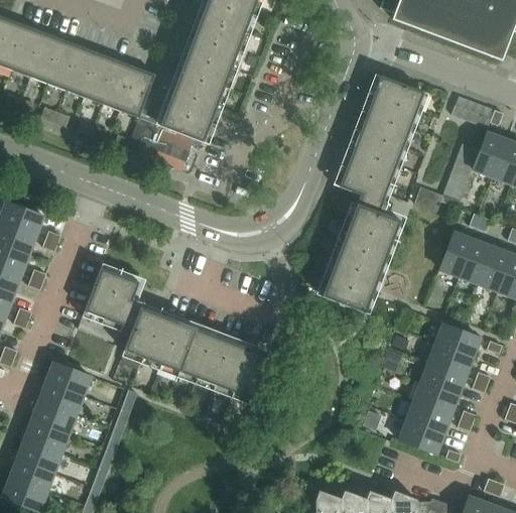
[(206,0),(187,50),(167,101),(159,124),(194,137),(203,141),(212,115),(230,68),(255,0),(206,0)]
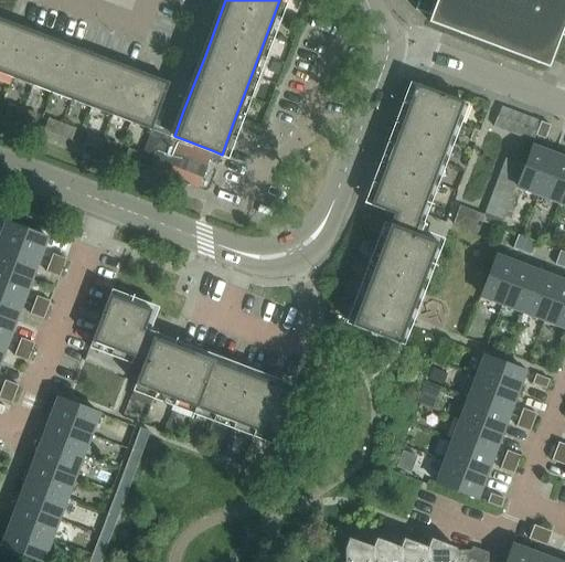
[(564,34),(564,0),(417,0),(415,8),(432,13),(429,19),(547,64),(560,32),(564,34)]
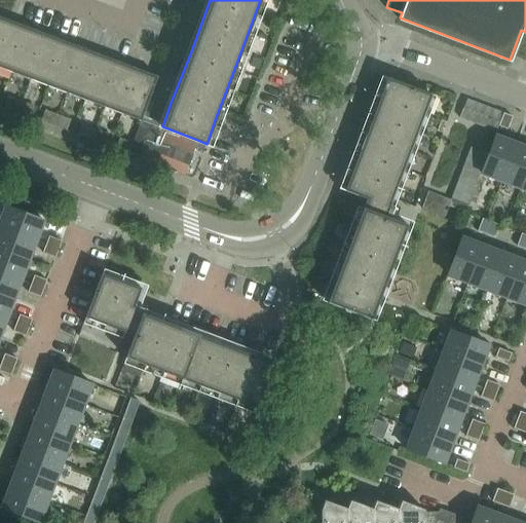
[(0,41),(9,19),(0,15),(0,41)]
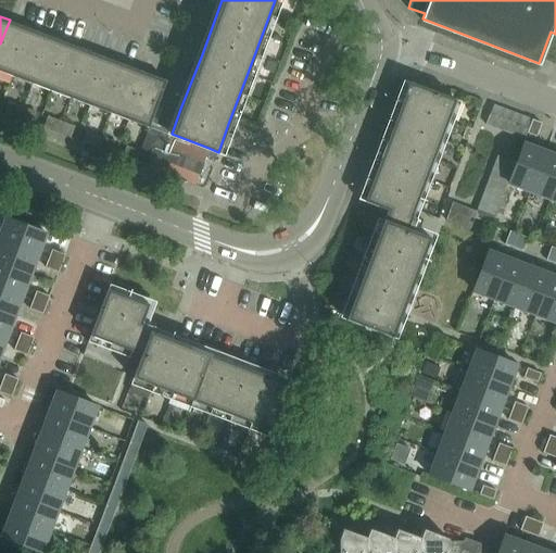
[(0,70),(11,74),(29,27),(10,20),(0,44),(0,70)]
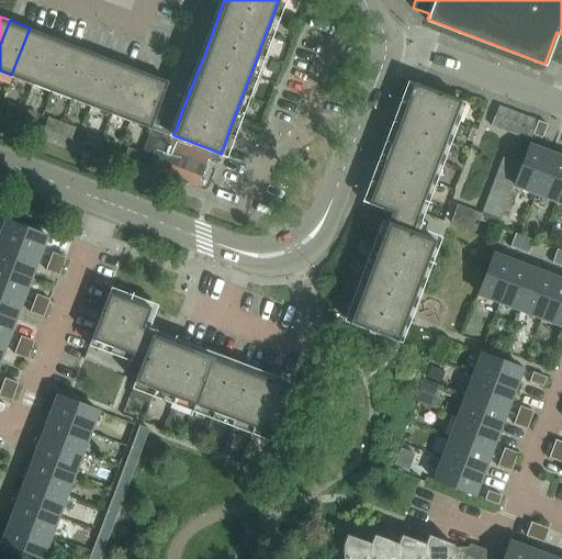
[(31,82),(49,35),(30,28),(11,75),(31,82)]
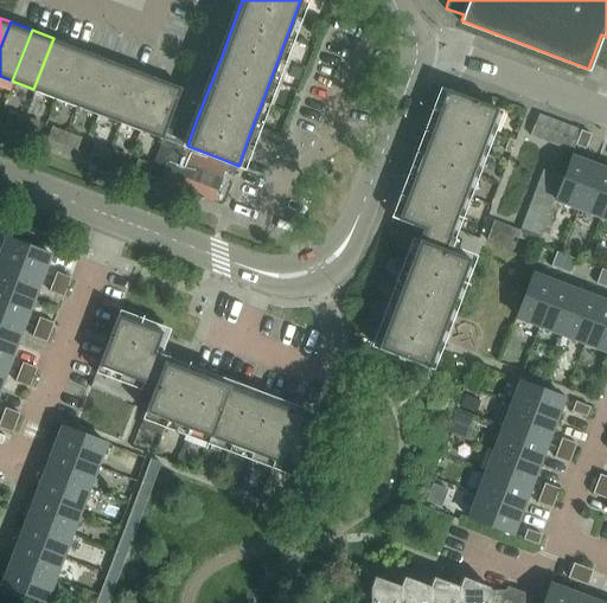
[(55,96),(74,46),(53,38),(33,89),(55,96)]
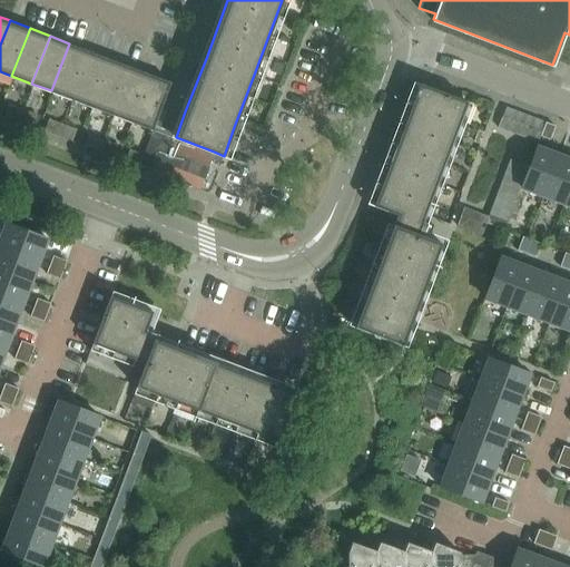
[(71,98),(90,50),(69,44),(51,90),(71,98)]
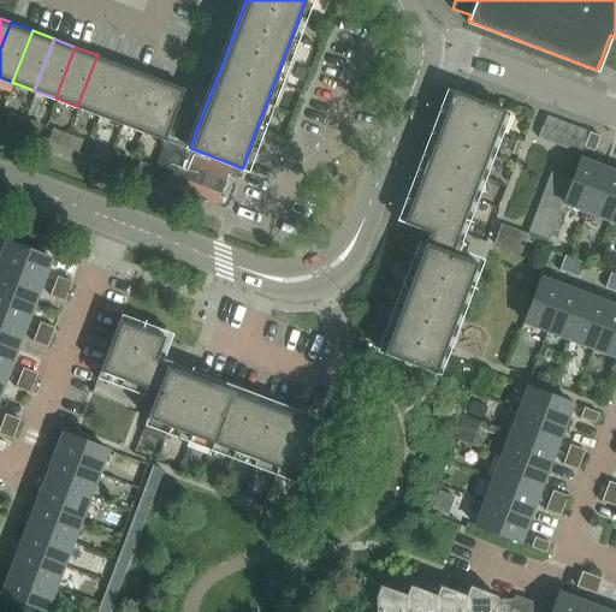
[(99,114),(118,63),(98,54),(77,106),(99,114)]
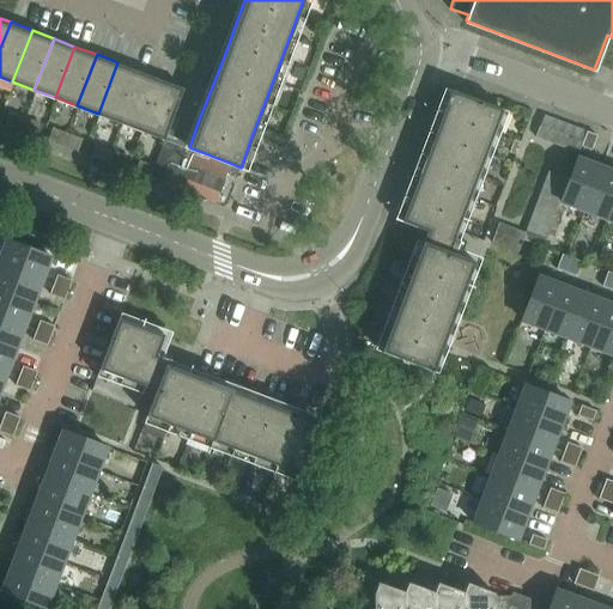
[(120,122),(140,71),(117,62),(98,114),(120,122)]
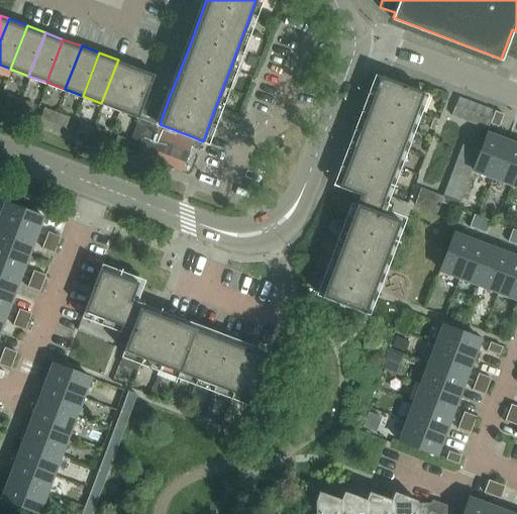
[(119,110),(135,67),(118,60),(101,103),(119,110)]
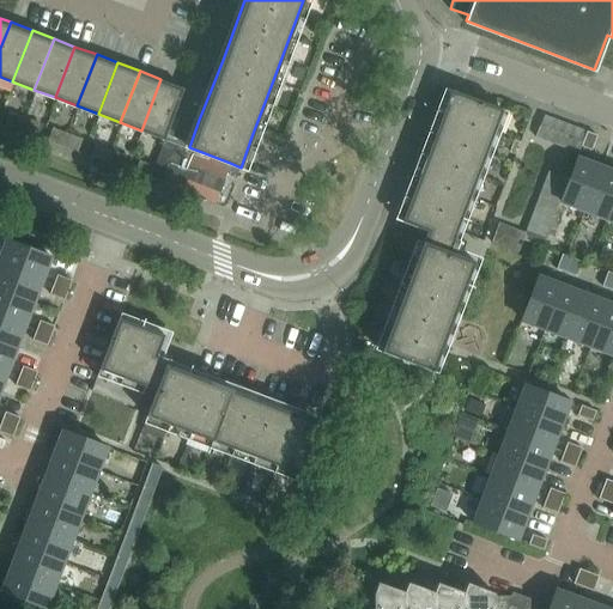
[(164,139),(183,87),(161,79),(141,131),(164,139)]
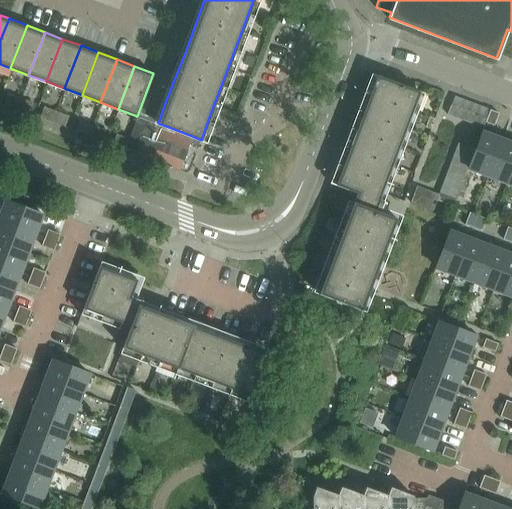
[(379,211),(383,200),(379,199),(420,90),(377,74),(336,184),(357,192),(319,293),(361,309),(396,217),(379,211)]
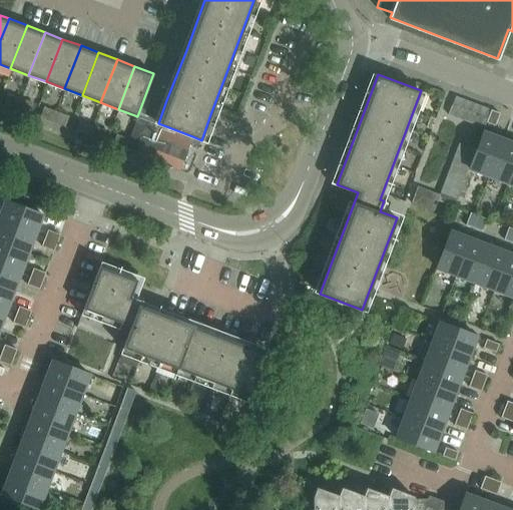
[(16,107),(20,96),(8,92),(4,102),(16,107)]
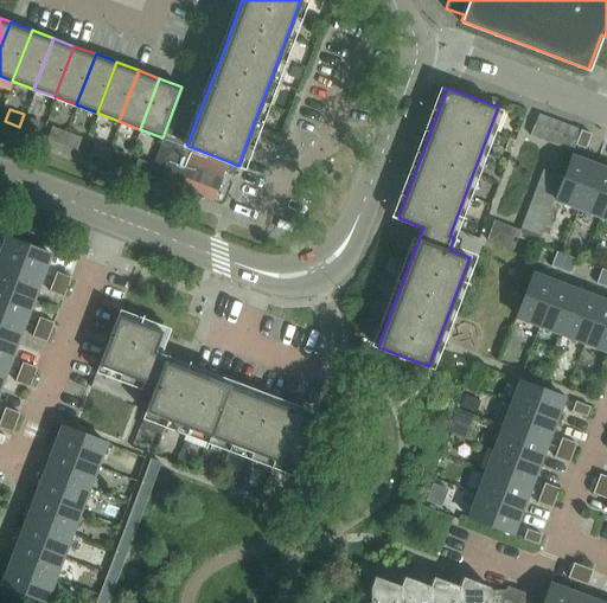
[(573,149),(575,142),(581,128),(538,111),(530,133),(573,149)]
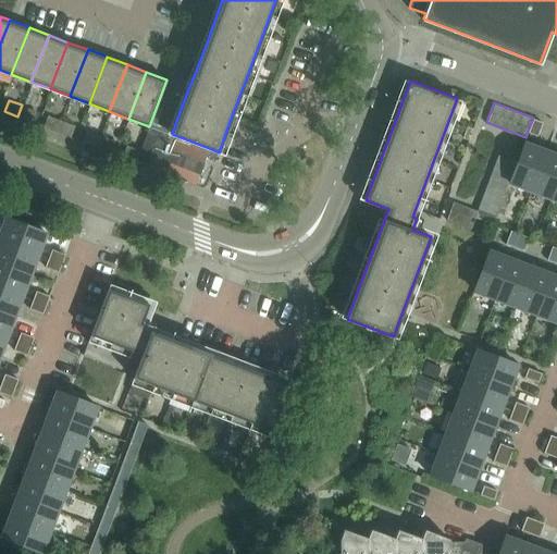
[(32,121),(36,110),(22,105),(17,117),(32,121)]
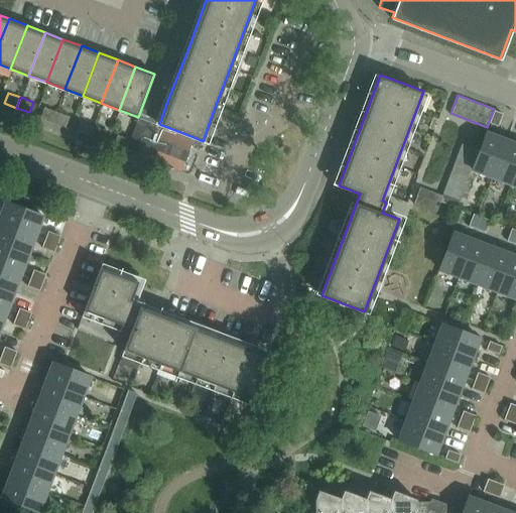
[(52,121),(56,111),(44,106),(40,116),(52,121)]
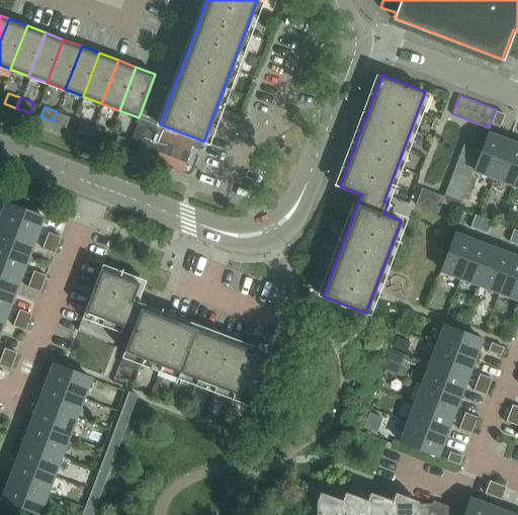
[(500,124),(504,112),(496,109),(491,121),(500,124)]
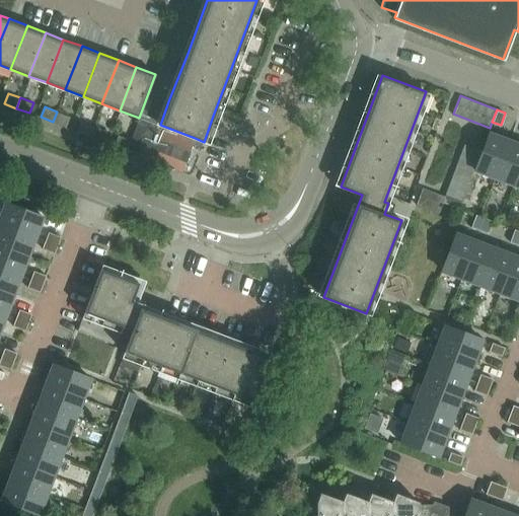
[(66,127),(70,117),(57,112),(53,122),(66,127)]
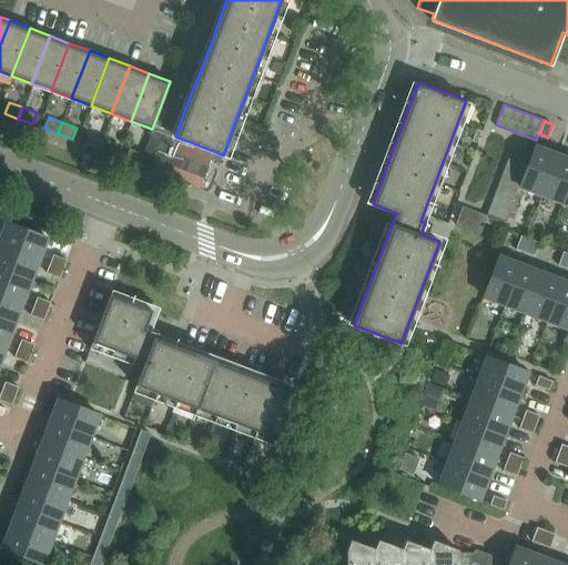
[(98,149),(102,138),(89,132),(84,143),(98,149)]
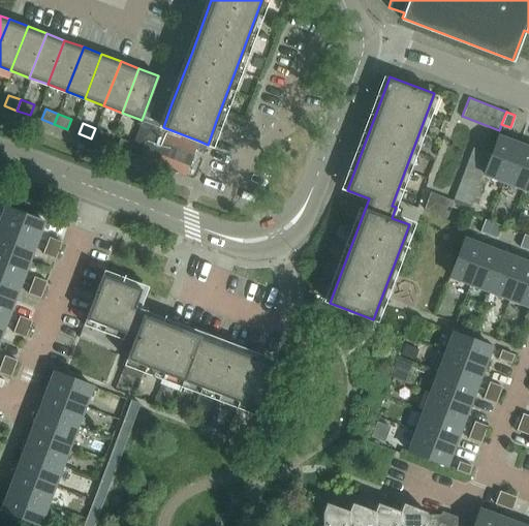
[(185,174),(198,141),(163,127),(158,142),(146,136),(138,156),(185,174)]
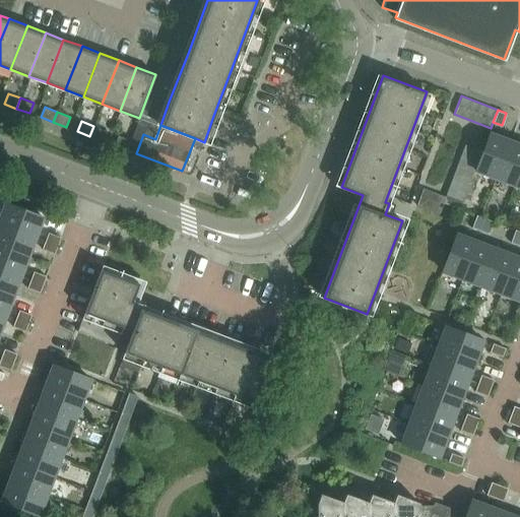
[(103,140),(107,130),(93,126),(89,136),(103,140)]
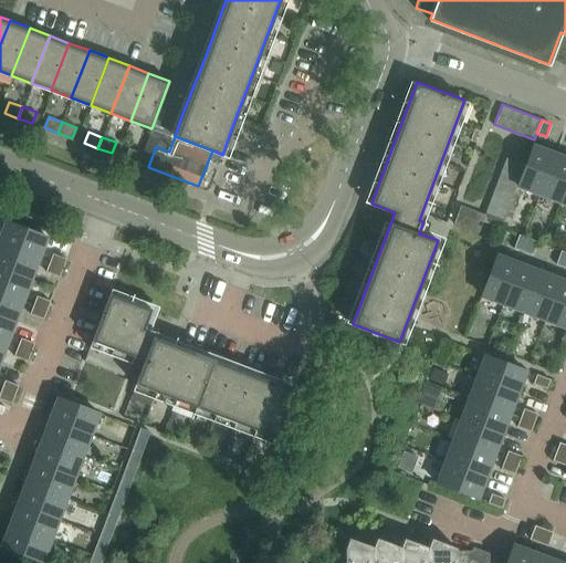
[(540,193),(554,153),(541,147),(541,145),(533,142),(525,164),(517,184),(540,193)]
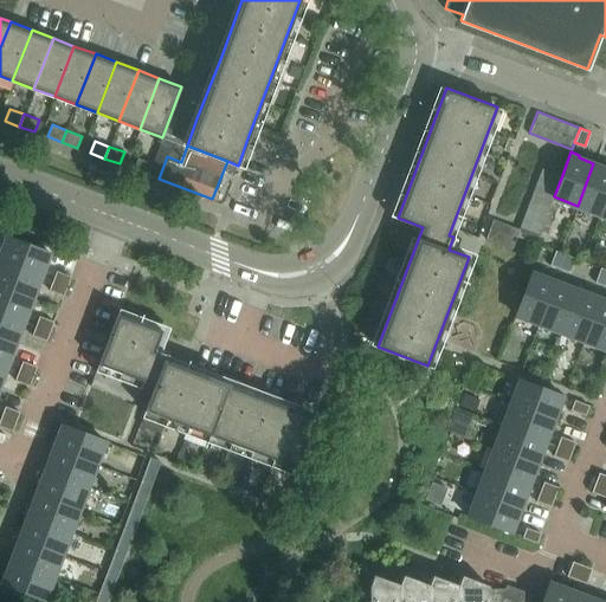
[(148,175),(153,163),(137,157),(133,169),(148,175)]
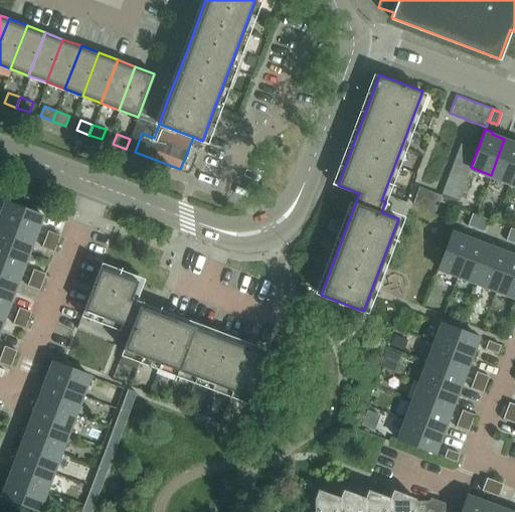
[(510,182),(514,169),(514,143),(504,139),(491,175),(510,182)]
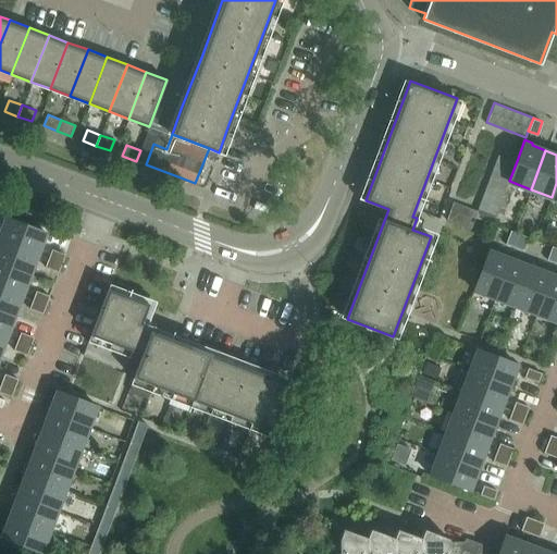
[(475,217),(494,223),(509,181),(517,161),(498,154),(478,210),(453,201),(446,218),(471,228),(475,217)]
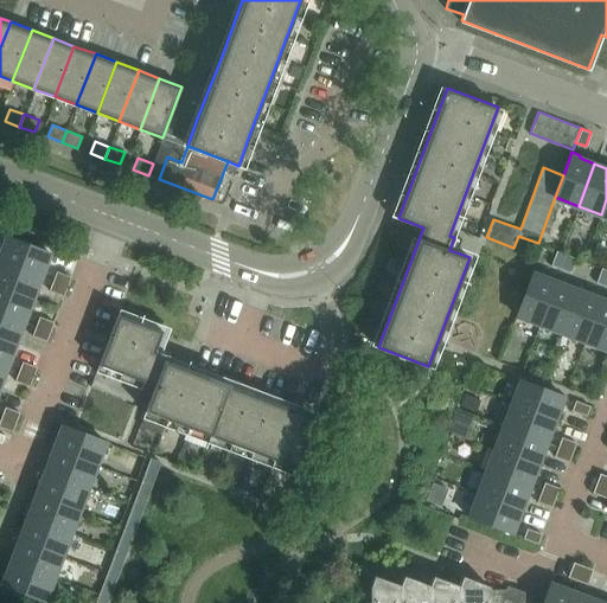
[(44,268),(50,251),(7,236),(0,255),(0,260),(43,276),(46,269),(44,268)]
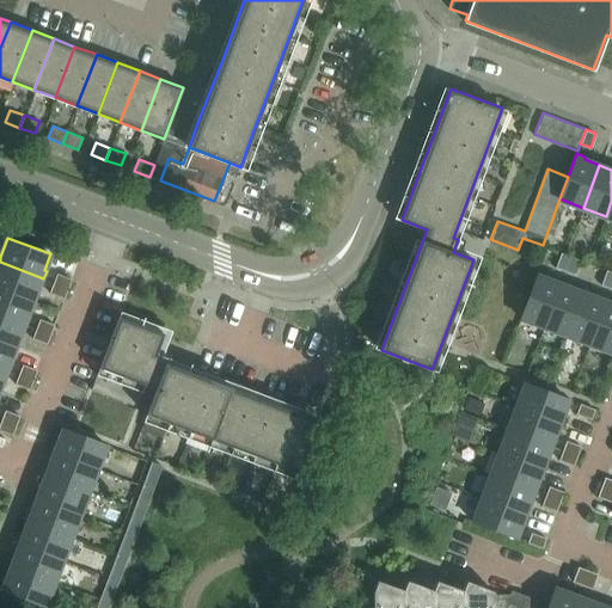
[(565,270),(571,256),(561,252),(556,266),(565,270)]
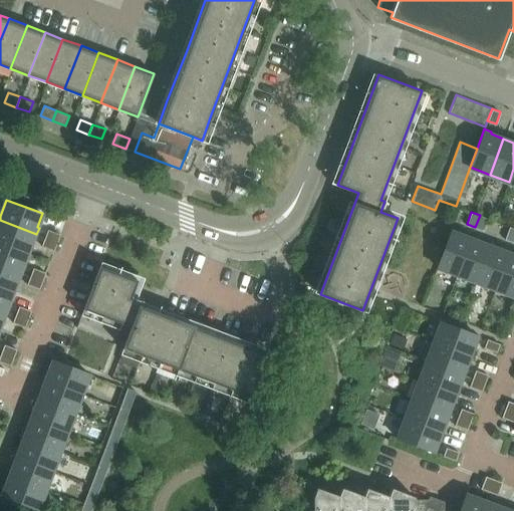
[(483,230),(488,218),(480,215),(475,227),(483,230)]
